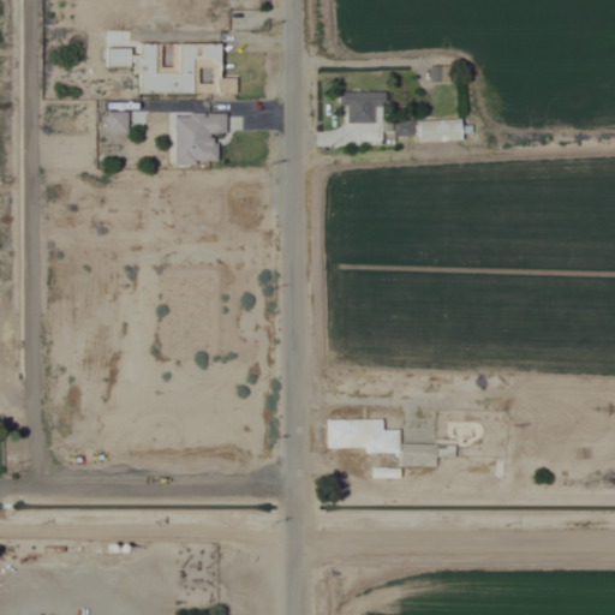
[(137,94),(237,95),(238,78),(225,77),(225,43),(179,43),(179,63),(162,63),(162,46),(107,46),(107,66),(137,66),(137,94)]
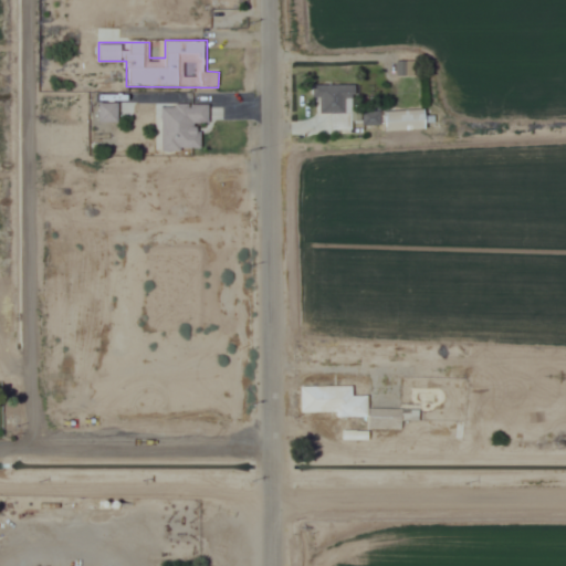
[(333,114),(333,128),(354,128),(354,84),(313,84),(313,114),(333,114)]
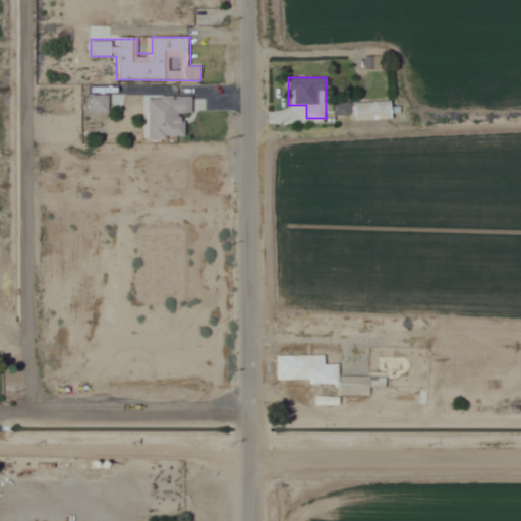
[(110,111),(110,96),(94,96),(94,111),(110,111)]
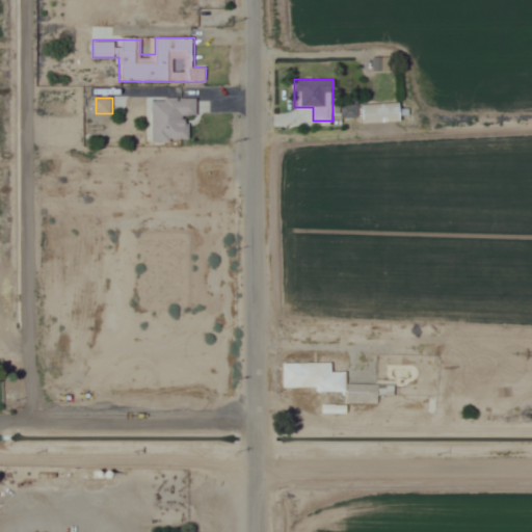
[(153,140),(190,140),(190,115),(197,115),(197,98),(153,98),(153,140)]
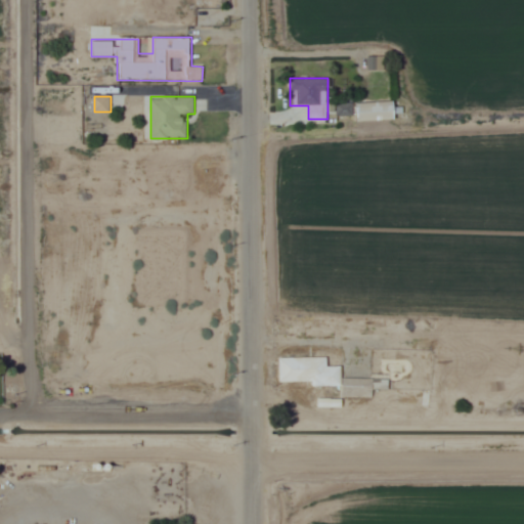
[(356,120),(396,120),(396,100),(356,100),(356,120)]
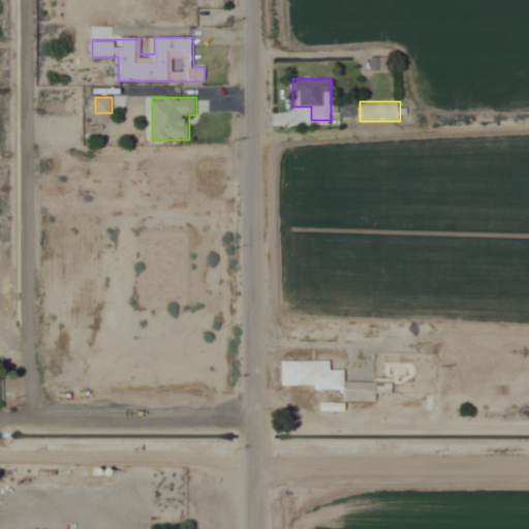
[(279,361),(280,387),(344,387),(344,370),(330,370),(330,361),(279,361)]
